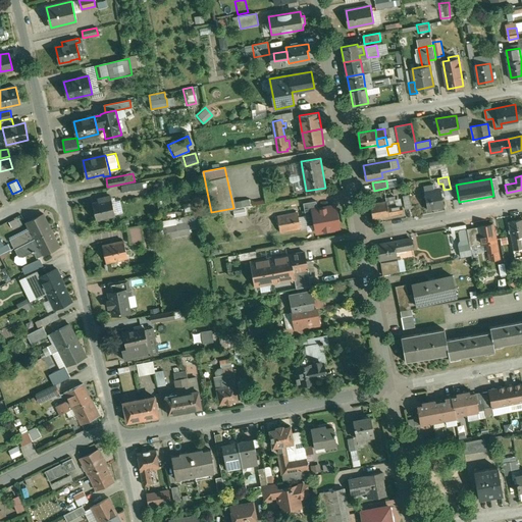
[(143,181),(121,185),(122,191),(144,188),(143,181)]
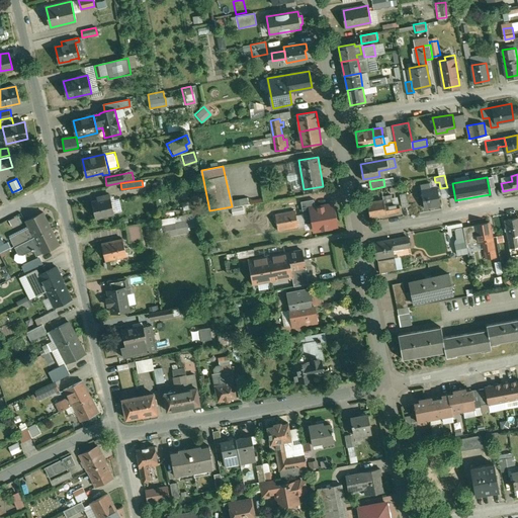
[(430,182),(421,184),(422,191),(431,189),(430,182)]
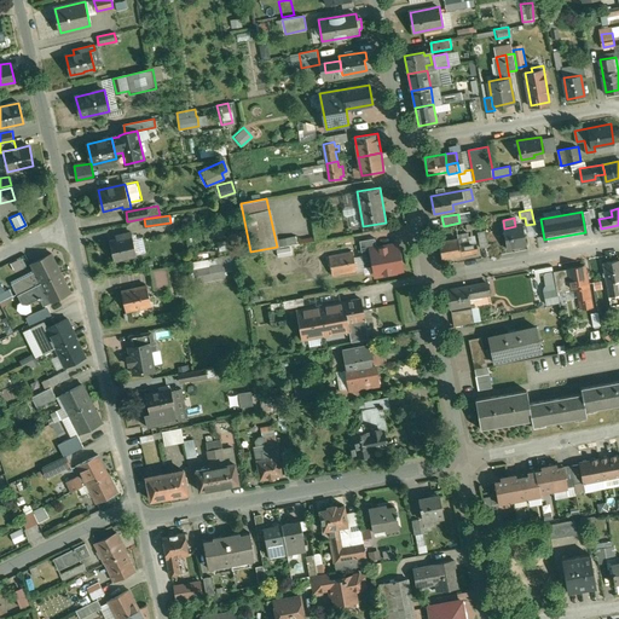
[(543,232),(541,219),(533,220),(534,224),(536,233),(543,232)]
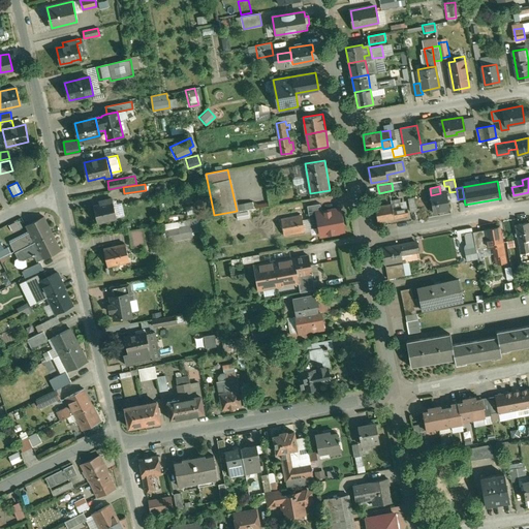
[(440,193),(431,195),(434,210),(450,207),(447,192),(440,193)]
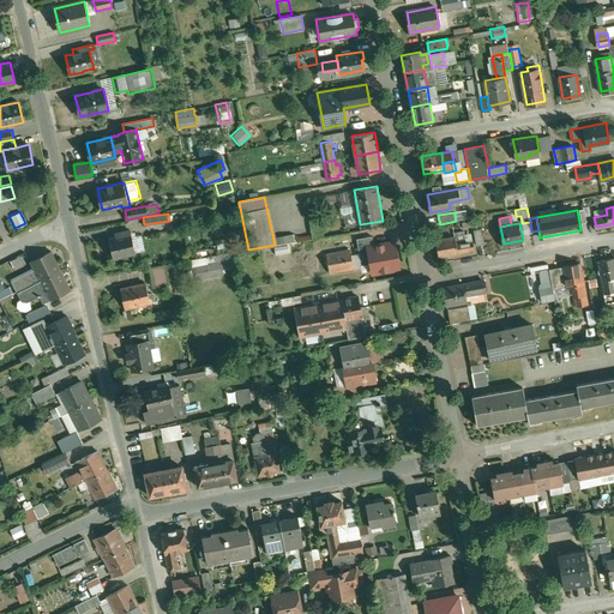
[(482,228),(475,229),(477,245),(485,244),(482,228)]
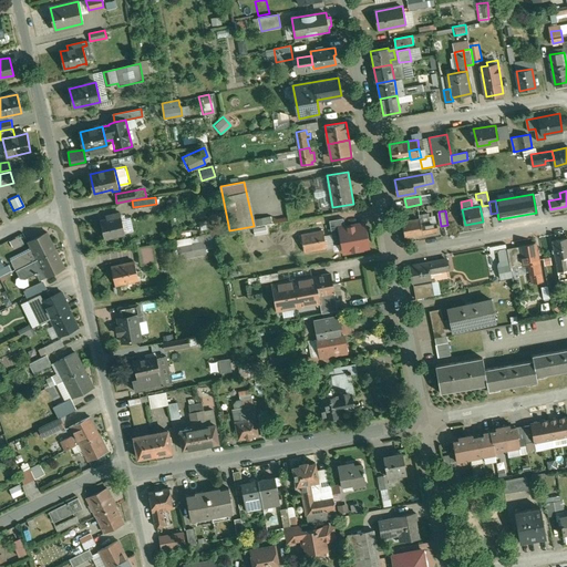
[(121,213),(109,215),(109,219),(101,222),(105,237),(125,233),(121,213)]
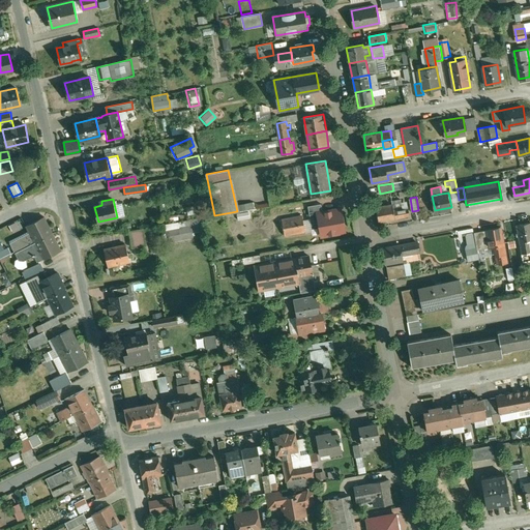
[(322,203),(308,206),(312,224),(320,223),(318,213),(323,212),(322,203)]
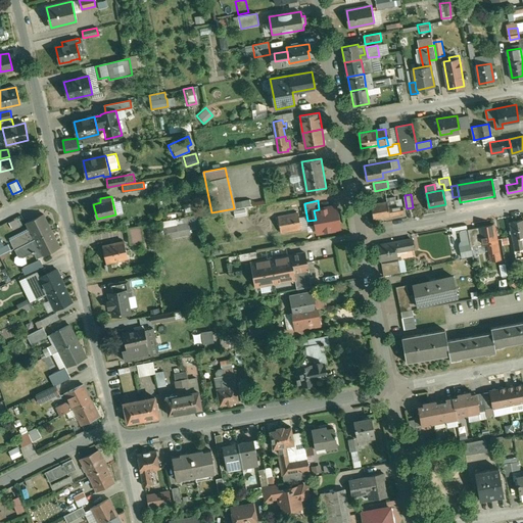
[(387,201),(372,204),(374,218),(390,215),(389,207),(387,201)]
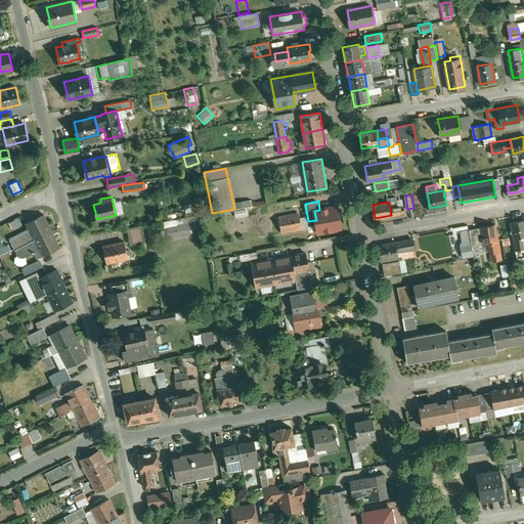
[(398,206),(390,208),(391,215),(400,214),(398,206)]
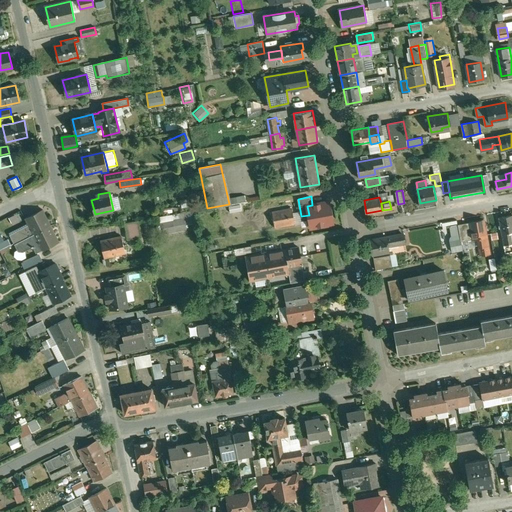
[(312,205),(307,206),(309,215),(311,227),(333,223),(329,202),(312,205)]
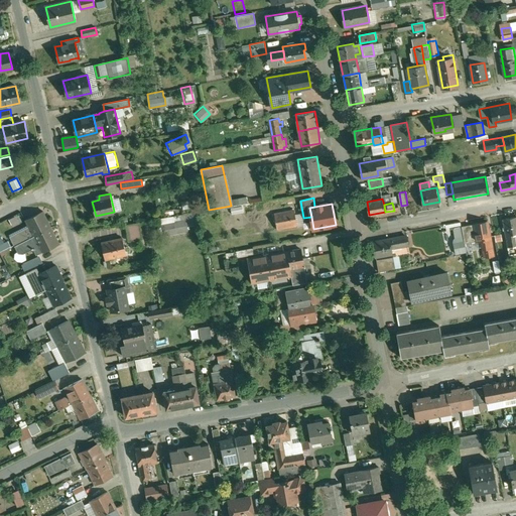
[(251,209),(231,211),(234,229),(253,226),(251,209)]
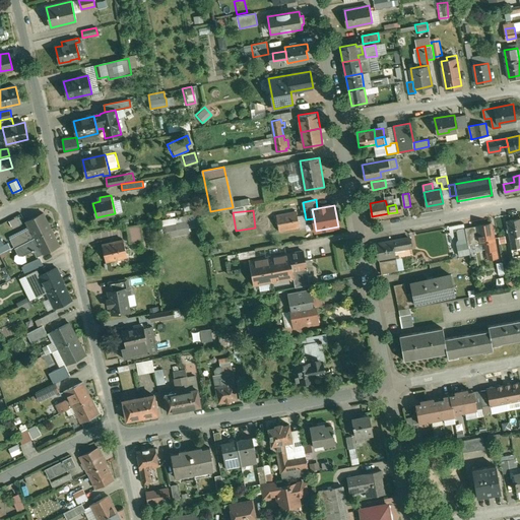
[(296,211),(276,215),(278,223),(279,231),(299,228),(296,211)]
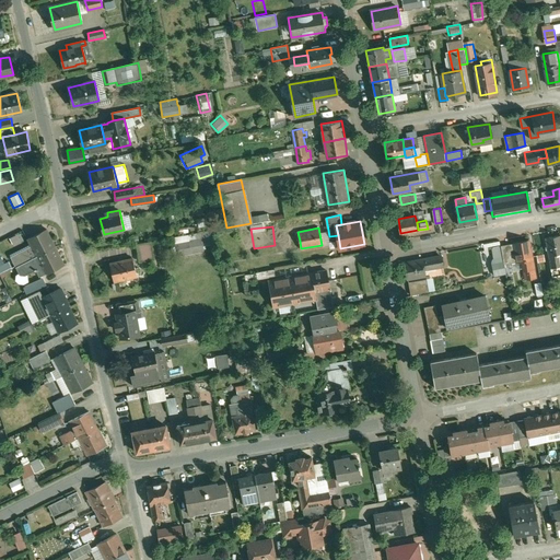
[(47,229),(27,238),(32,246),(11,256),(15,267),(16,267),(37,256),(56,246),(47,229)]
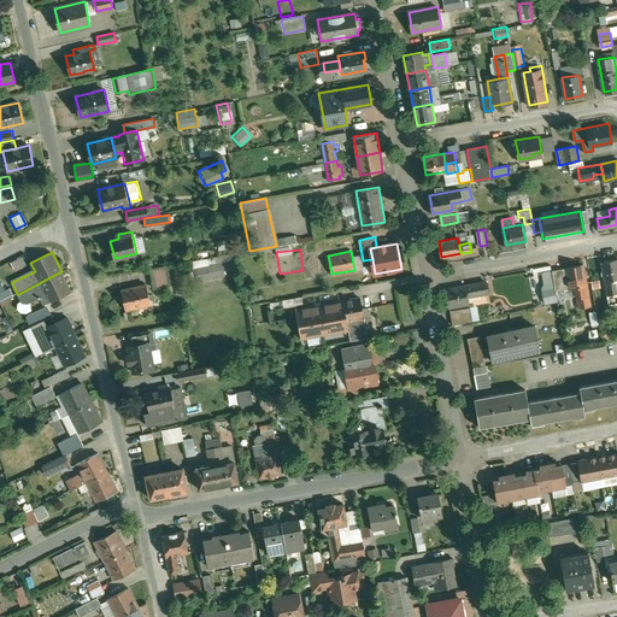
[(12,270),(25,263),(22,254),(9,262),(12,270)]
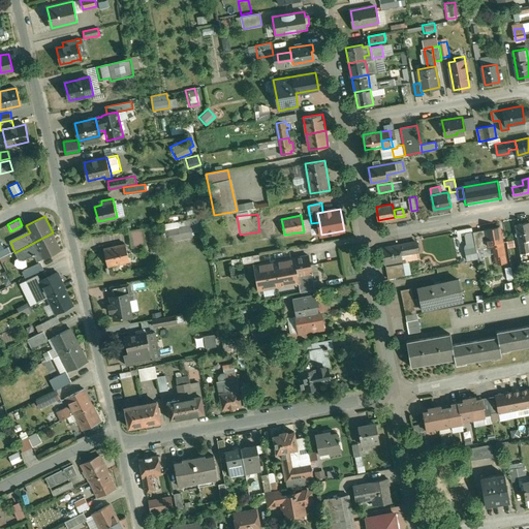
[(281,218),(265,221),(266,230),(268,229),(283,227),(281,219),(281,218)]
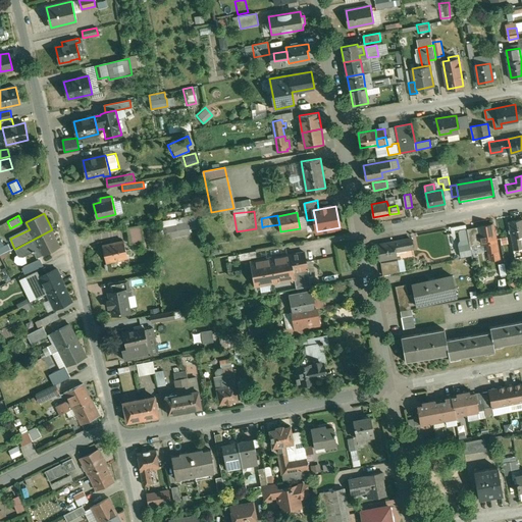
[(521,218),(509,221),(512,238),(520,236),(521,235),(521,218)]
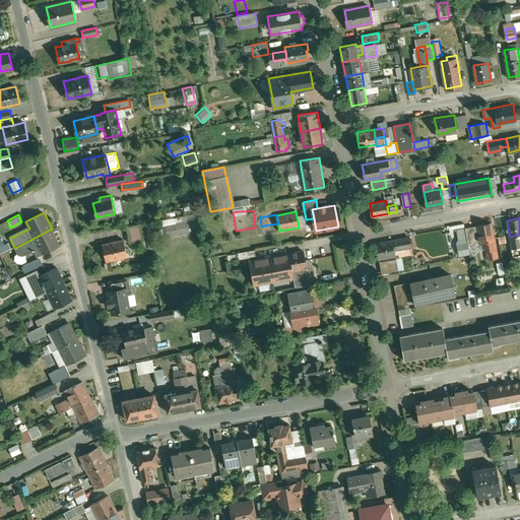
[(187,221),(163,226),(165,236),(189,231),(187,221)]
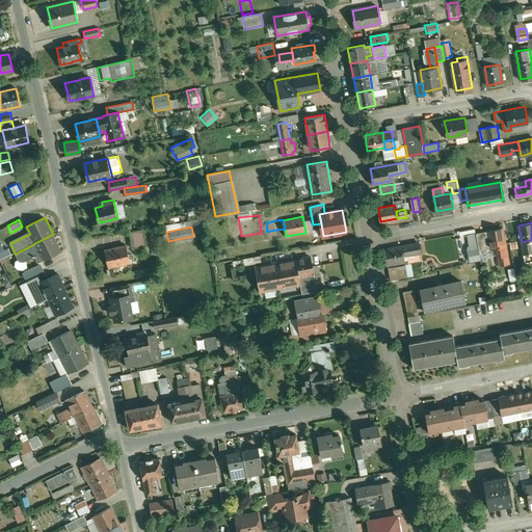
[(503,228),(482,232),(485,249),(497,247),(499,256),(507,255),(506,245),(503,228)]
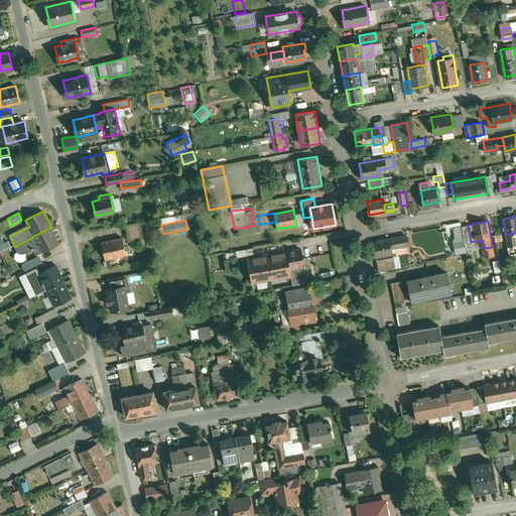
[(139,222),(126,225),(127,233),(140,230),(139,222)]
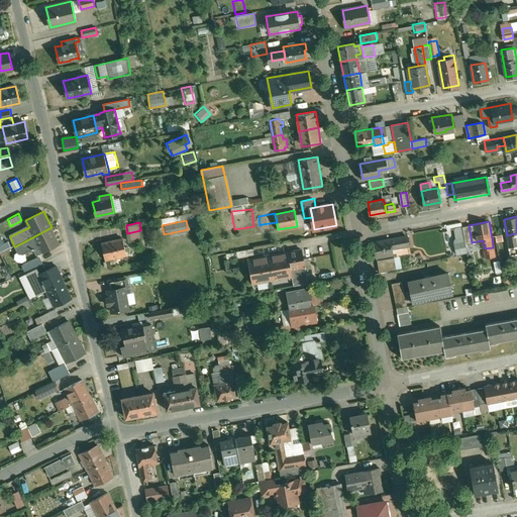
[(277,222),(262,224),(263,232),(278,229),(277,222)]
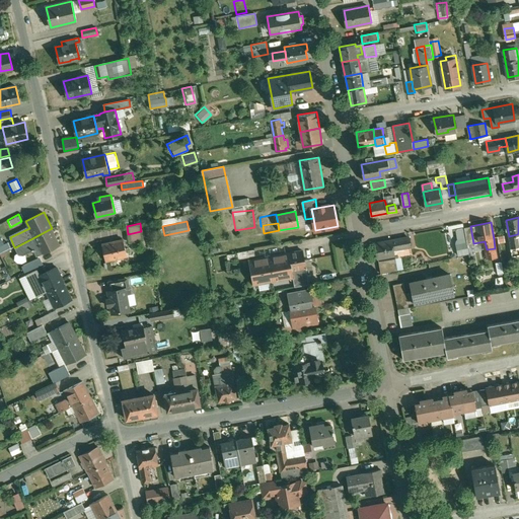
[(470,226),(464,227),(467,244),(473,243),(470,226)]
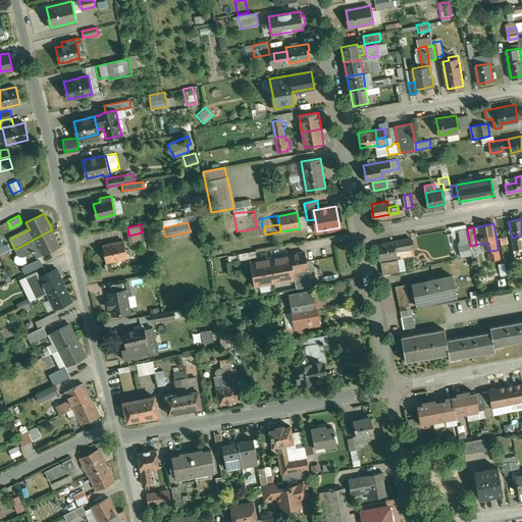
[(52,229),(35,239),(15,249),(18,255),(19,256),(23,257),(25,256),(34,252),(37,258),(39,257),(60,246),(52,229)]
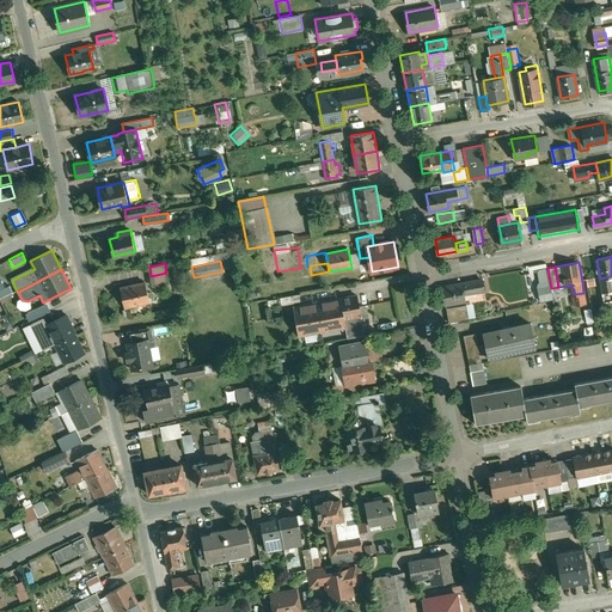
[(611,287),(610,276),(600,279),(601,288),(611,287)]
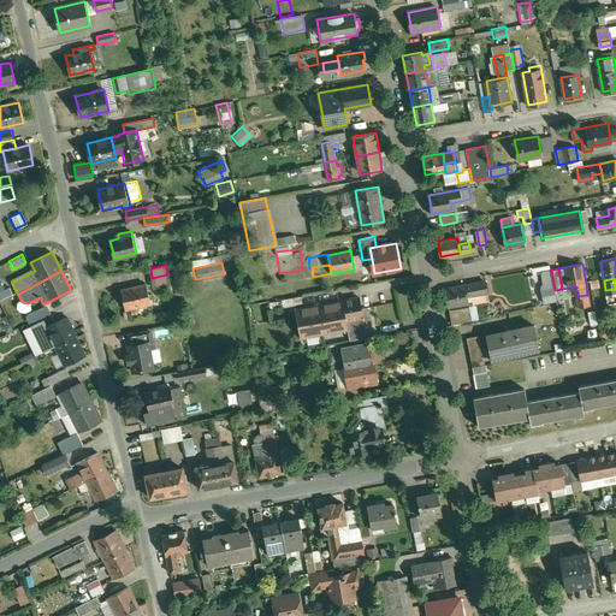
[(5,290),(0,280),(0,298),(0,300),(13,294),(10,288),(5,290)]
